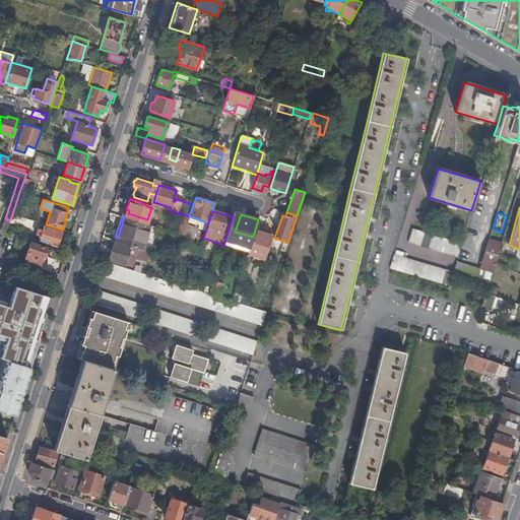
[(118,238),(116,241),(134,247),(141,249),(146,236),(150,237),(154,226),(124,216),(118,238)]
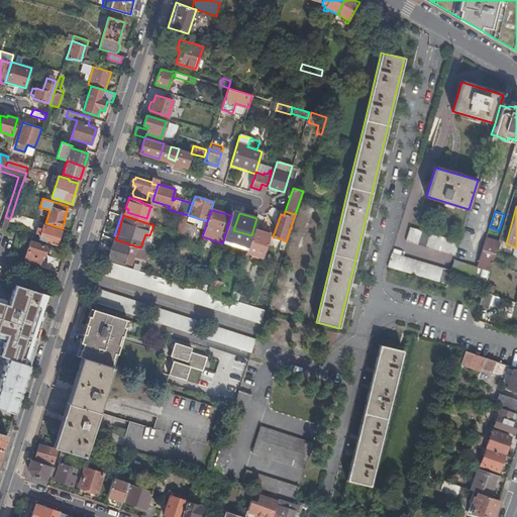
[(10,218),(10,219),(7,227),(12,228),(15,220),(10,218)]
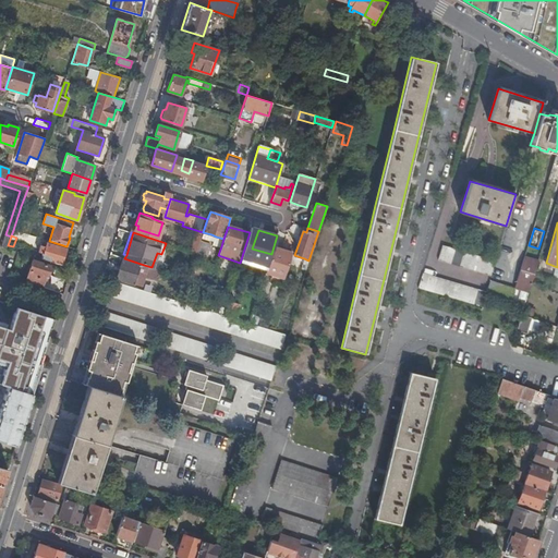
[(214,244),(221,246),(223,239),(216,237),(214,244)]
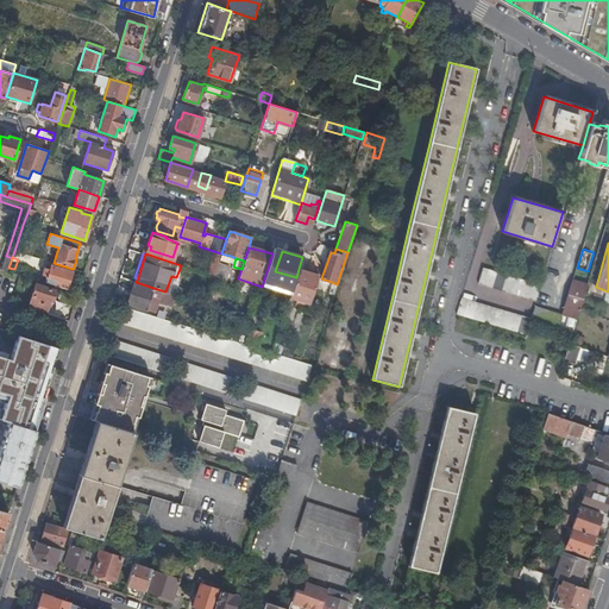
[(214,276),(225,280),(230,267),(219,263),(218,267),(214,276)]
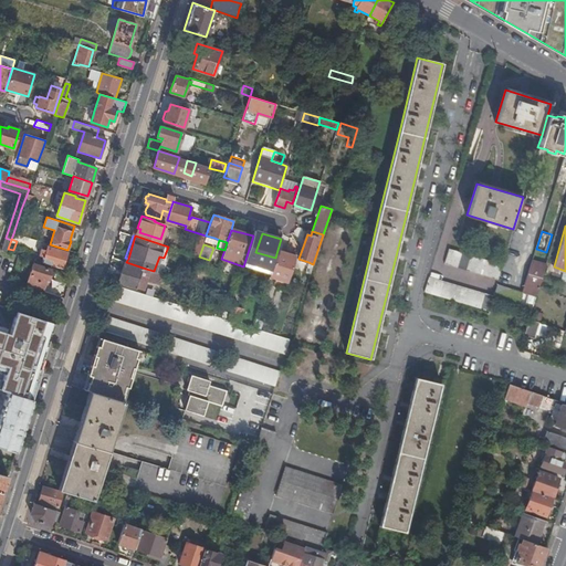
[(51,264),(62,268),(67,252),(48,247),(46,251),(43,250),(41,254),(44,255),(43,262),(51,264)]
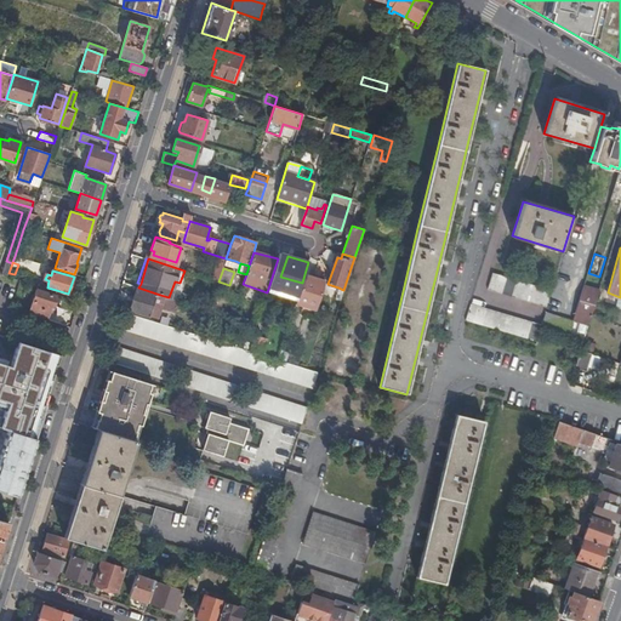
[(187,272),(184,271),(180,283),(175,281),(169,297),(178,301),(187,272)]
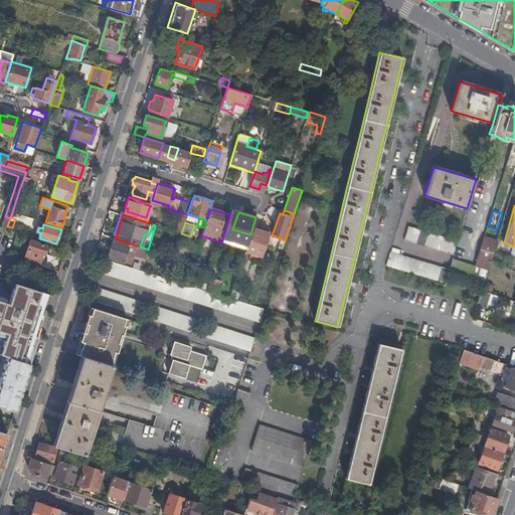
[(404,239),(453,253),(457,240),(408,225),(404,239)]
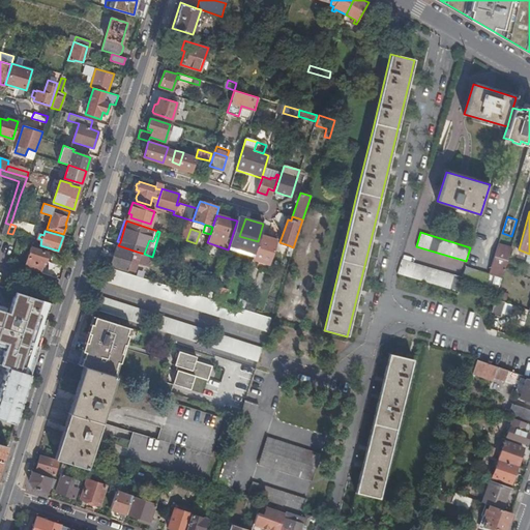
[(252,259),(268,264),(276,239),(260,234),(258,241),(256,247),(252,259)]
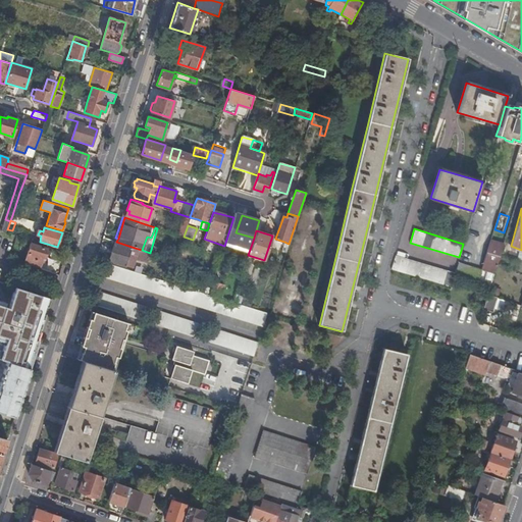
[(254,238),(236,232),(233,239),(252,244),(254,238)]
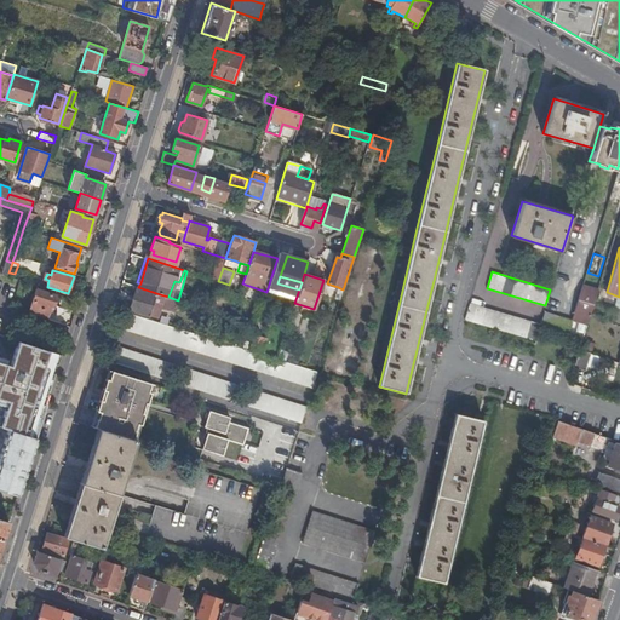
[(29,313),(46,317),(51,306),(53,306),(57,294),(55,294),(56,290),(47,287),(39,285),(29,313)]
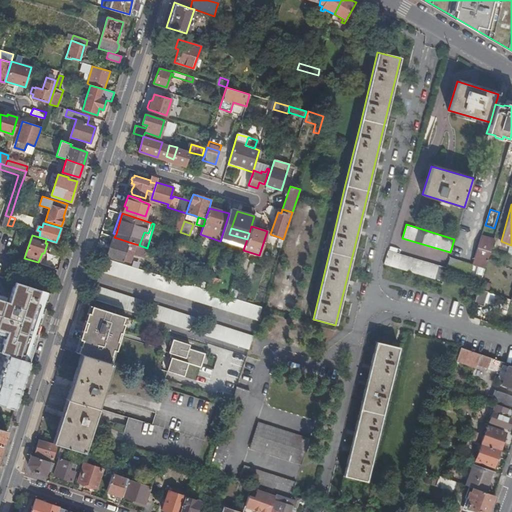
[(481,236),(472,264),(485,268),(494,239),(481,236)]
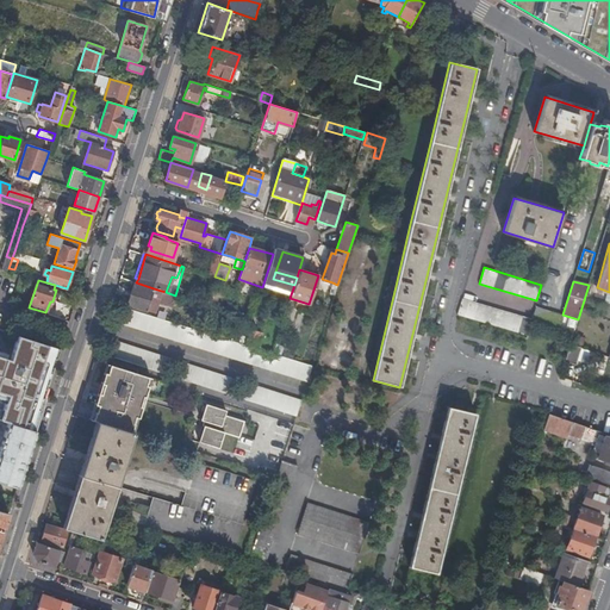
[(166,292),(157,290),(156,290),(135,284),(128,305),(148,311),(153,297),(161,299),(161,303),(174,307),(178,296),(175,296),(166,292)]
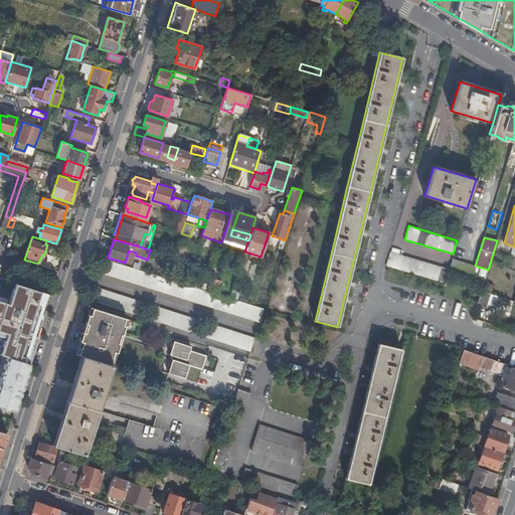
[(58,248),(54,246),(50,260),(48,267),(63,271),(69,251),(58,248)]
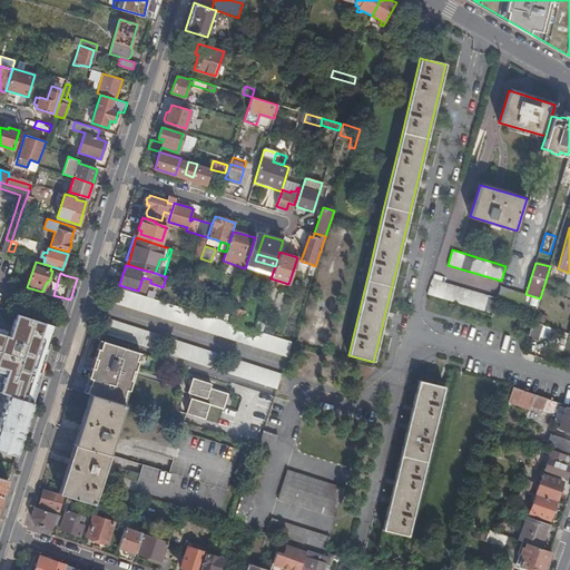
[(147,294),(150,283),(150,279),(143,277),(138,291),(147,294)]
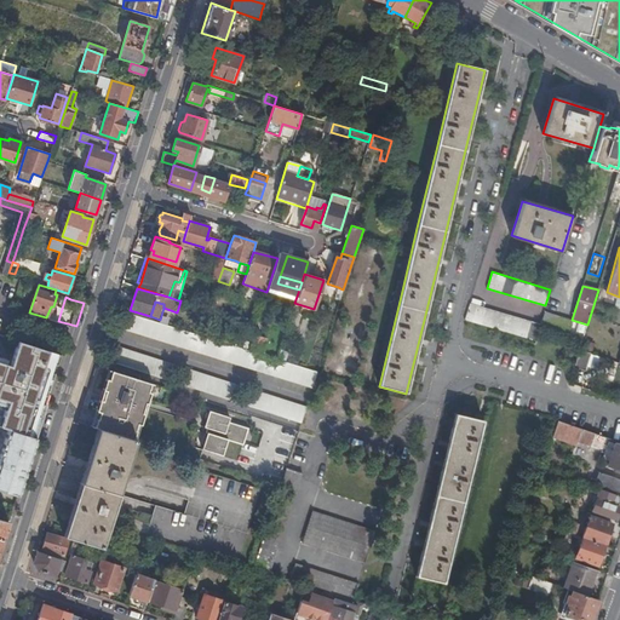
[(540,323),(470,302),(466,313),(537,336),(540,323)]
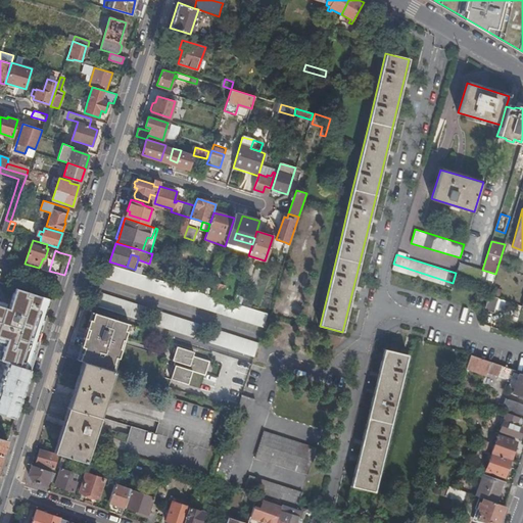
[(263,327),(267,314),(250,308),(234,303),(224,300),(208,295),(203,293),(189,289),(170,283),(109,264),(106,276),(183,301),(196,305),(263,327)]
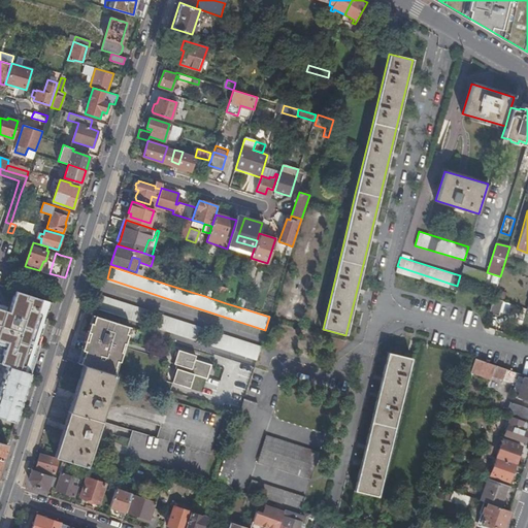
[(457,286),(397,266),(396,270),(432,283),(455,290),(457,286)]
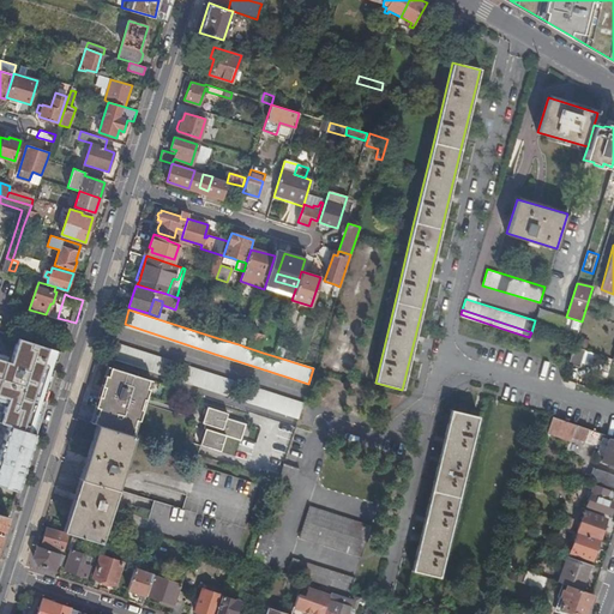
[(245,347),(263,353),(269,333),(252,327),(247,341),(245,347)]
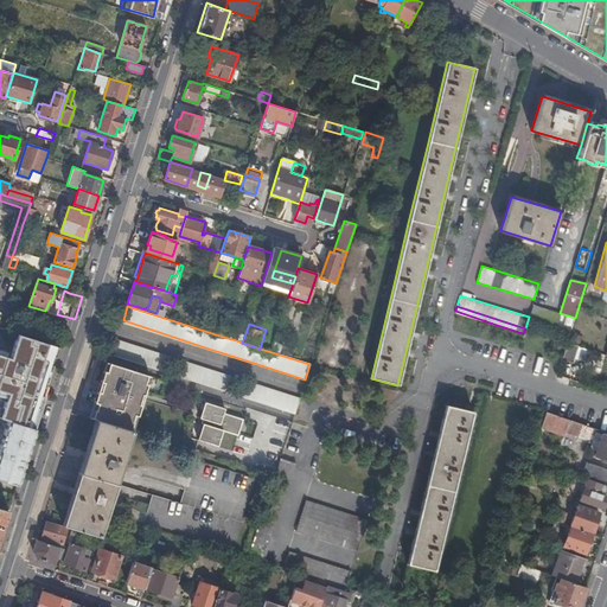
[(570,332),(568,343),(577,345),(581,336),(570,332)]
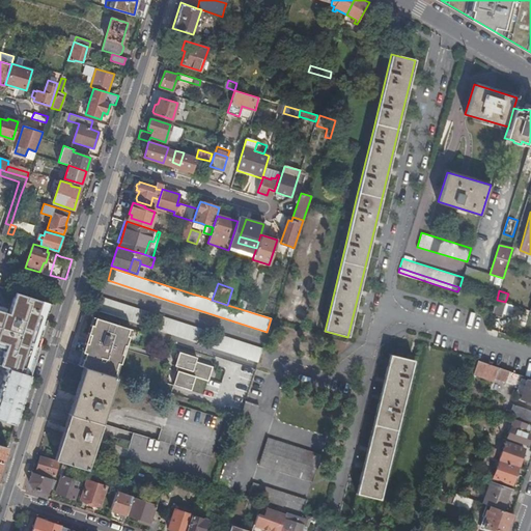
[(0,365),(7,367),(30,374),(48,319),(43,318),(48,302),(15,291),(9,308),(0,305),(0,365)]
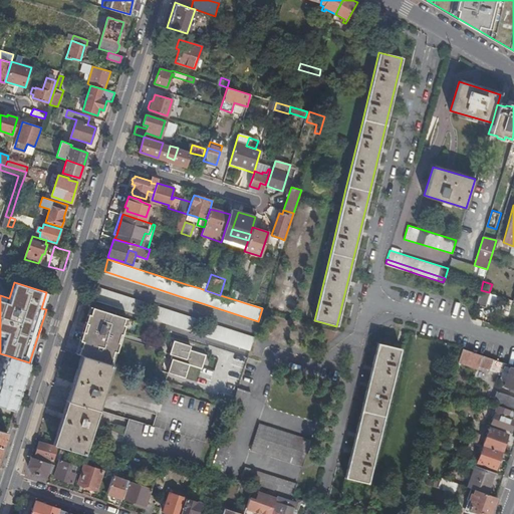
[(94,301),(140,315),(145,302),(105,290),(98,287),(94,301)]
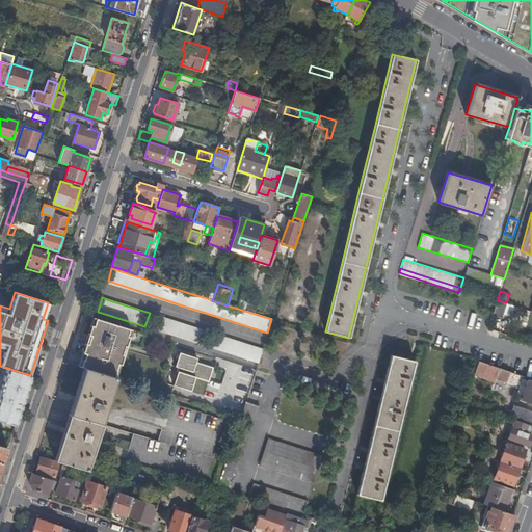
[(506,302),(498,300),(493,315),(503,318),(507,303),(506,302)]
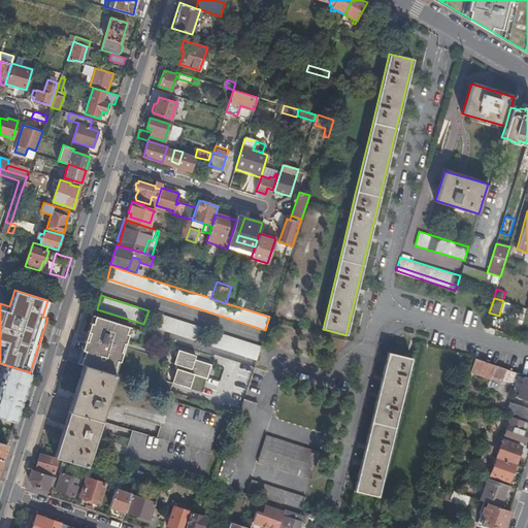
[(42,317),(47,318),(53,302),(47,300),(42,317)]
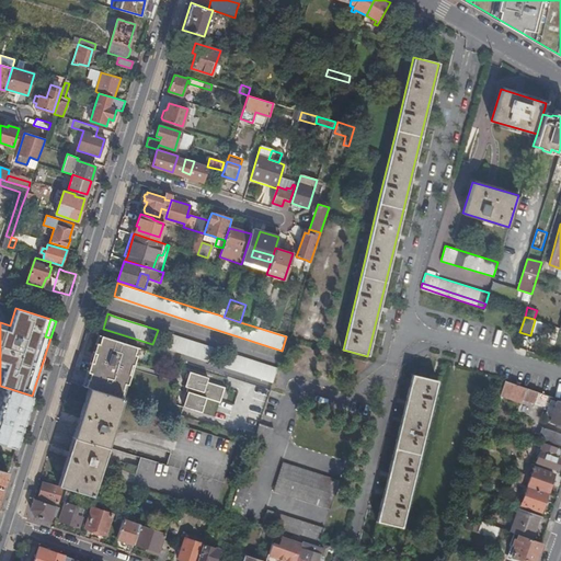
[(213,364),(217,350),(168,333),(163,347),(195,358),(213,364)]
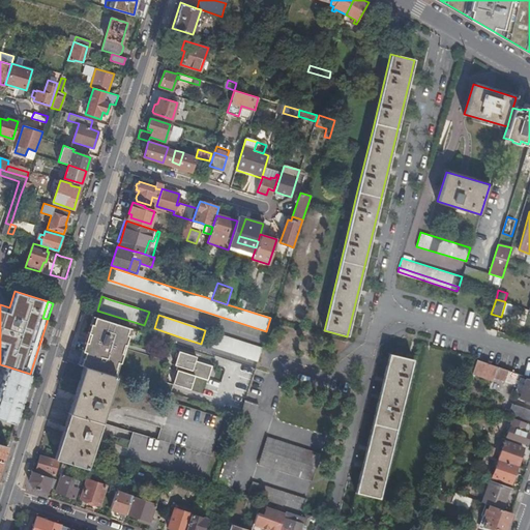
[(130,328),(93,316),(78,364),(86,367),(113,375),(116,376),(130,328)]
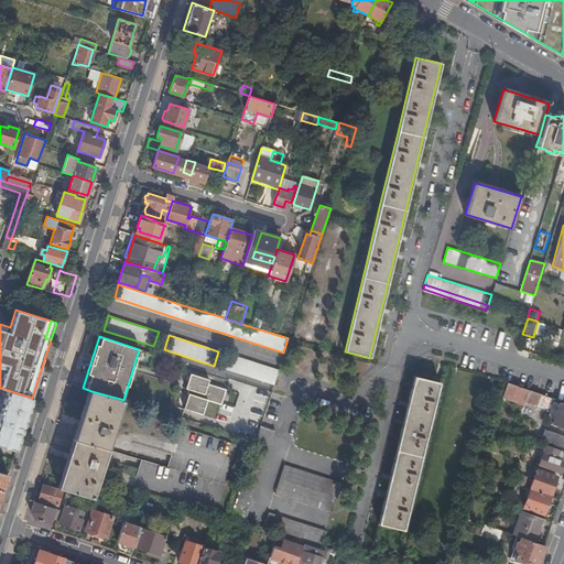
[(229,354),(224,369),(272,384),(278,370),(239,357),(229,354)]
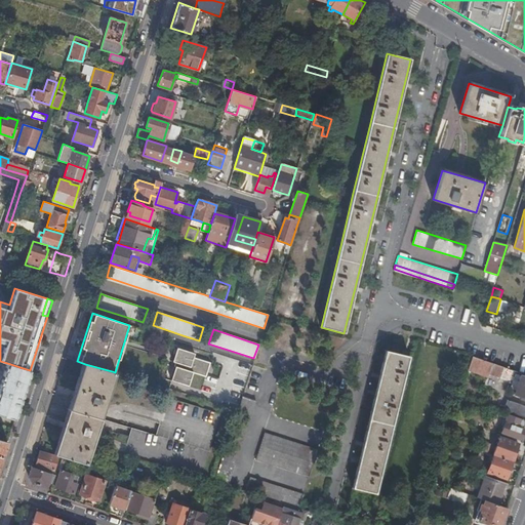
[(193,358),(194,353),(176,348),(172,362),(176,363),(170,380),(188,386),(192,372),(205,376),(209,363),(193,358)]
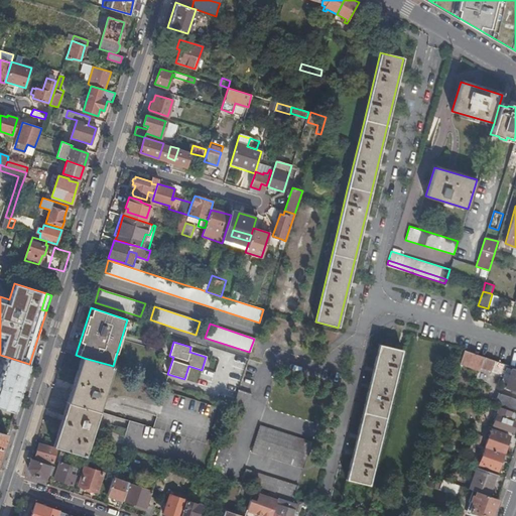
[(346,480),(369,485),(372,475),(392,393),(402,350),(379,344),(361,417),(346,480)]
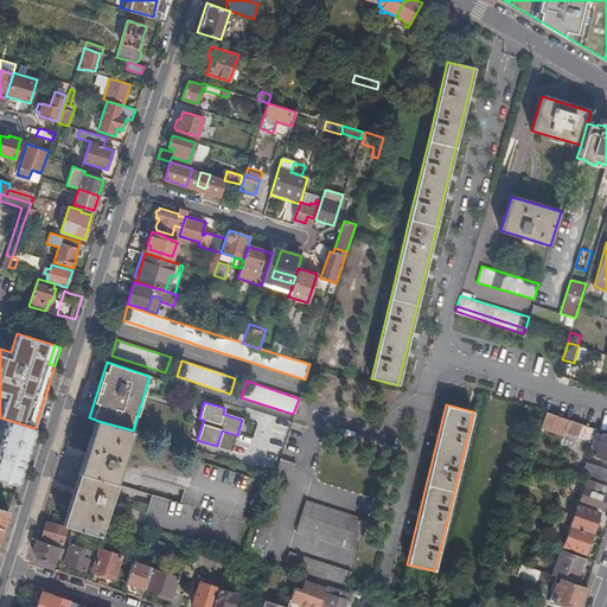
[(579,436),(583,425),(547,411),(541,427),(564,435),(566,432),(579,436)]
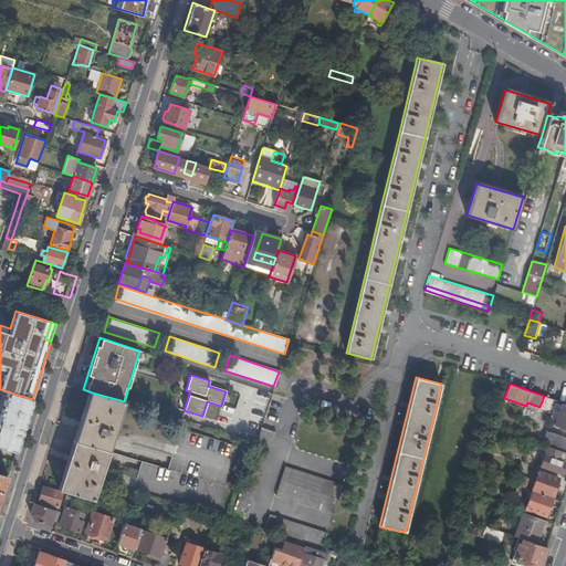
[(22,432),(32,399),(8,391),(0,413),(0,447),(16,452),(22,432)]
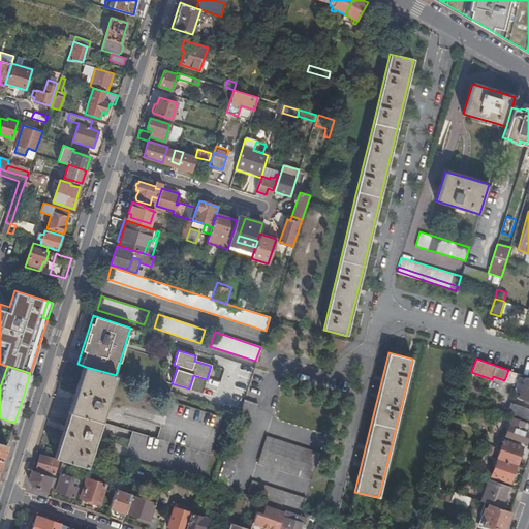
[(86,367),(71,412),(98,421),(113,374),(86,367)]
